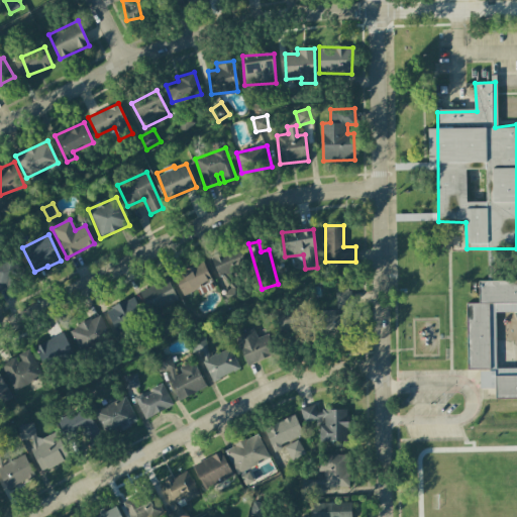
[(211,256),(218,277),(246,266),(239,246),(211,256)]
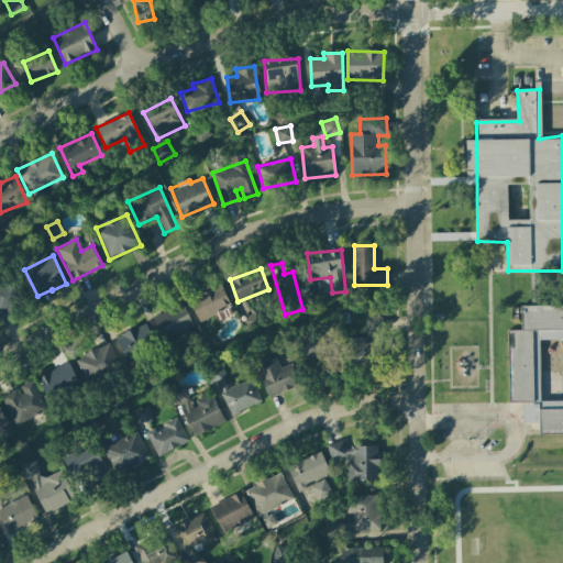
[(0,313),(26,306),(18,278),(0,284),(0,313)]
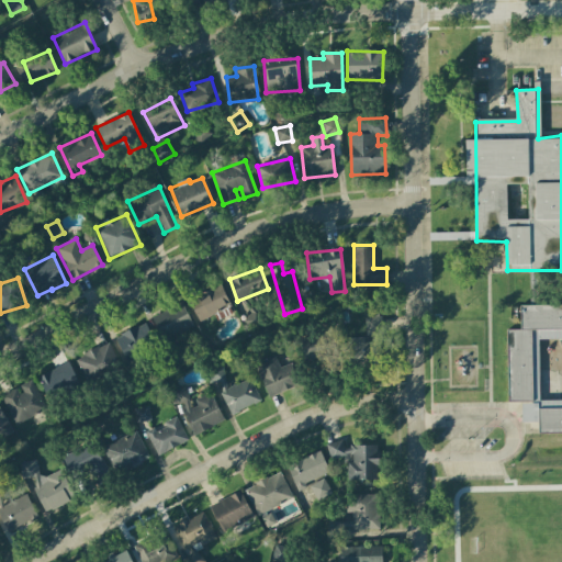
[(231,307),(222,285),(189,298),(197,321),(231,307)]
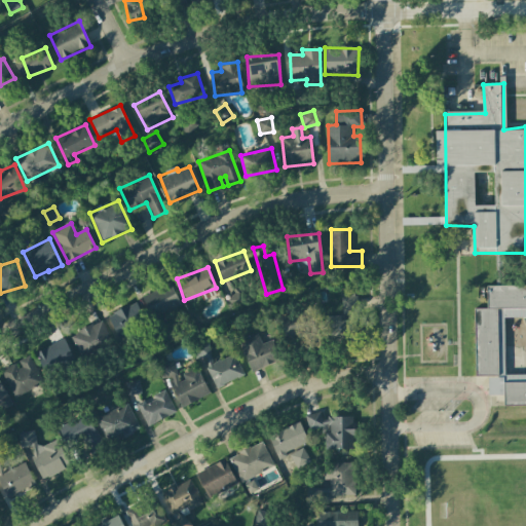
[(143,295),(151,320),(181,308),(172,285),(143,295)]
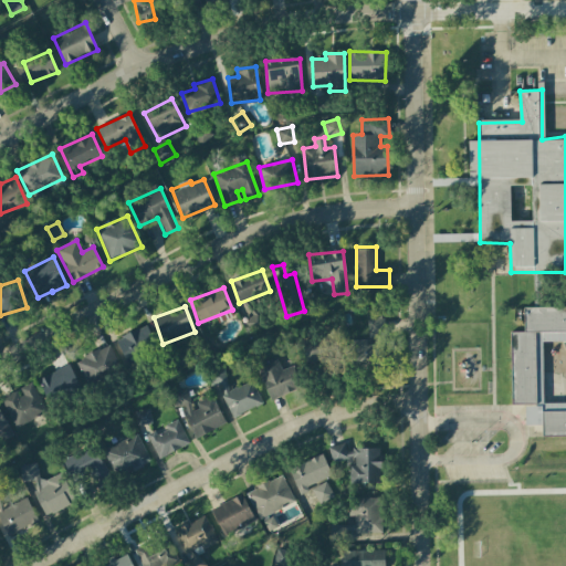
[(565,437),(544,438),(544,427),(524,426),(524,408),(512,405),(512,332),(524,332),(524,307),(565,306),(565,437)]
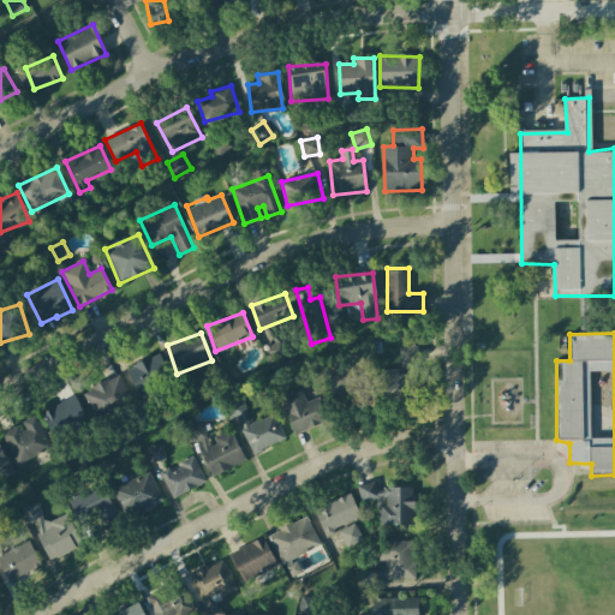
[(418,400),(417,342),(401,344),(402,371),(378,371),(380,401),(418,400)]
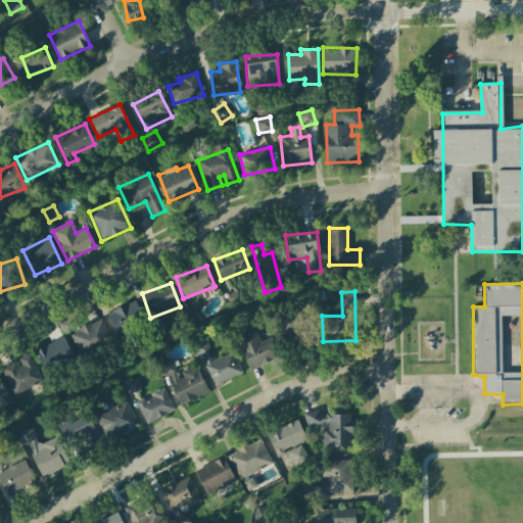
[(115,335),(145,323),(136,300),(106,313),(115,335)]
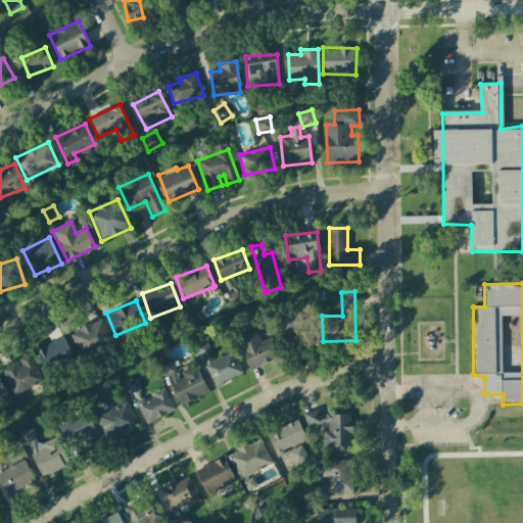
[(280,313),(284,336),(299,333),(302,346),(317,343),(310,306),(280,313)]
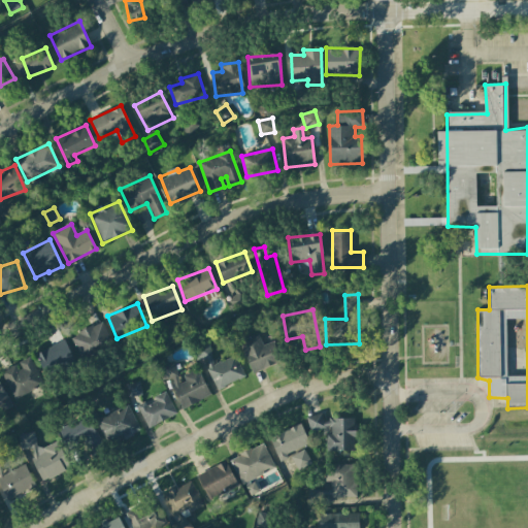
[(111,344),(103,323),(72,335),(80,357),(111,344)]
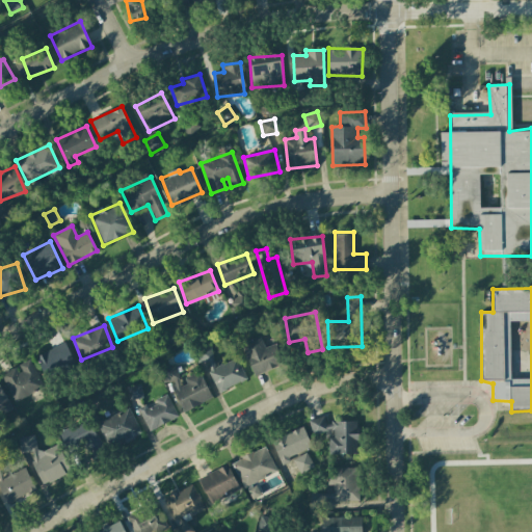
[(264,347),(261,337),(243,342),(254,374),(283,366),(276,344),(264,347)]
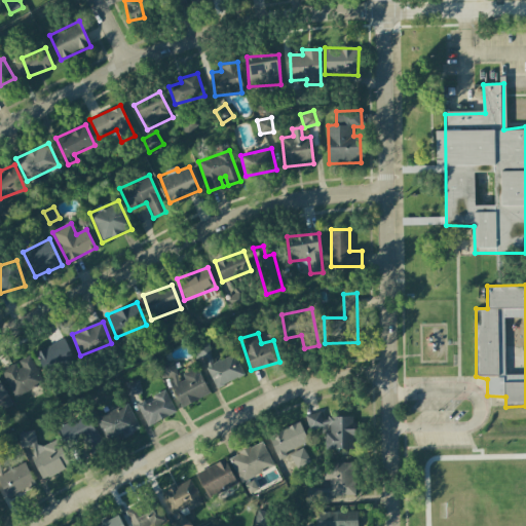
[(37,349),(42,371),(73,363),(67,341),(37,349)]
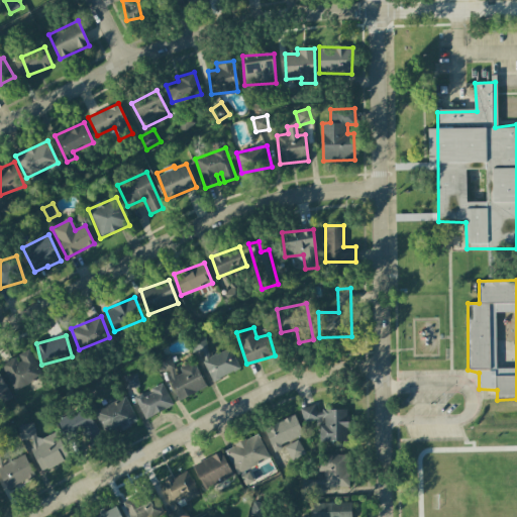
[(208,355),(205,335),(190,338),(192,353),(201,352),(203,360),(212,382),(239,369),(230,347),(214,355),(208,355)]
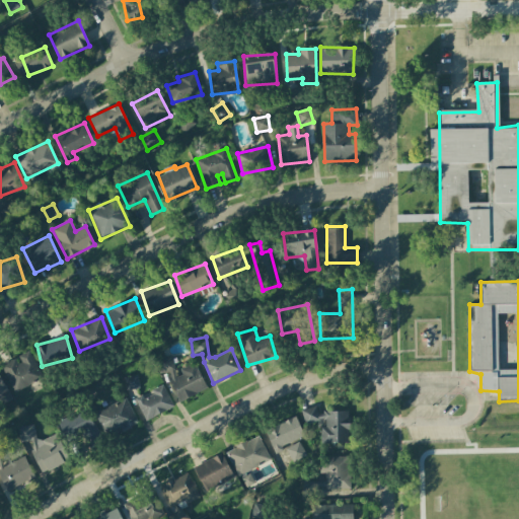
[(16,358),(1,365),(13,392),(43,378),(29,351),(16,357),(16,358)]
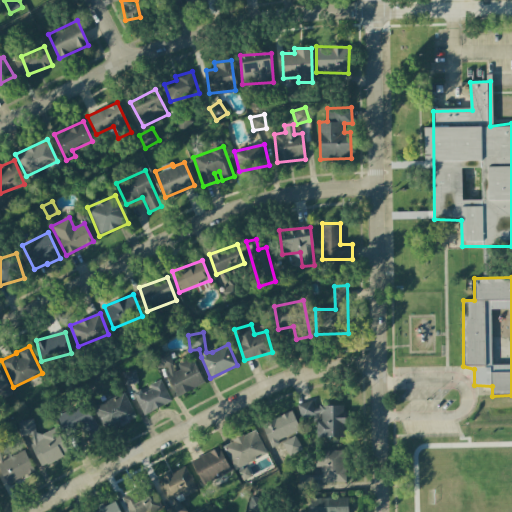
[(193,359),(174,367),(167,350),(153,355),(159,369),(164,367),(176,396),(204,385),(193,359)]
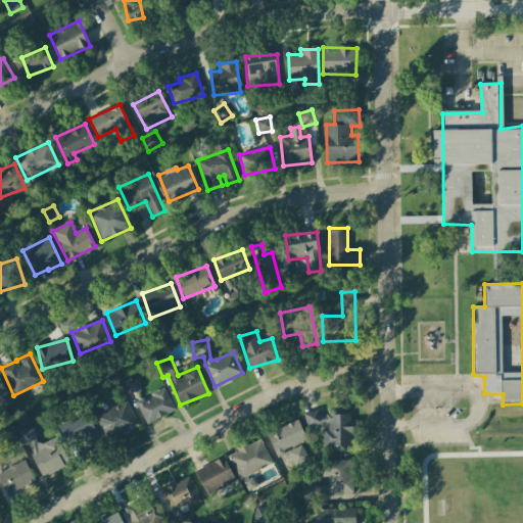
[(0,408),(12,402),(0,378),(0,408)]
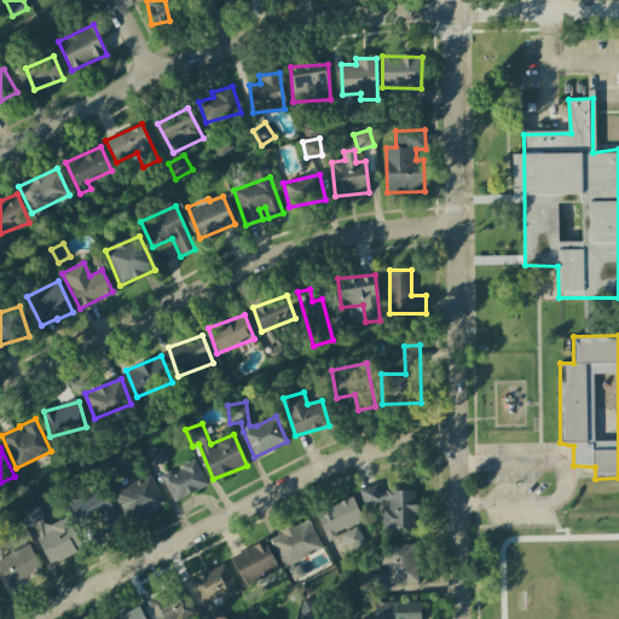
[(151,466),(167,463),(163,447),(148,451),(151,466)]
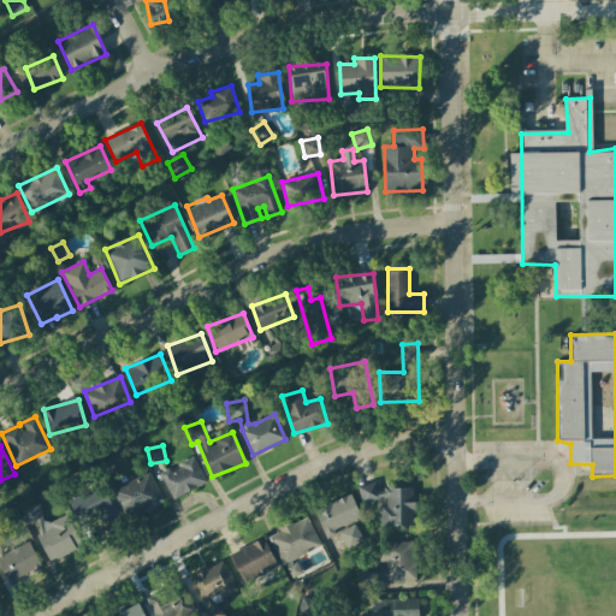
[(172,499),(206,484),(194,458),(160,474),(172,499)]
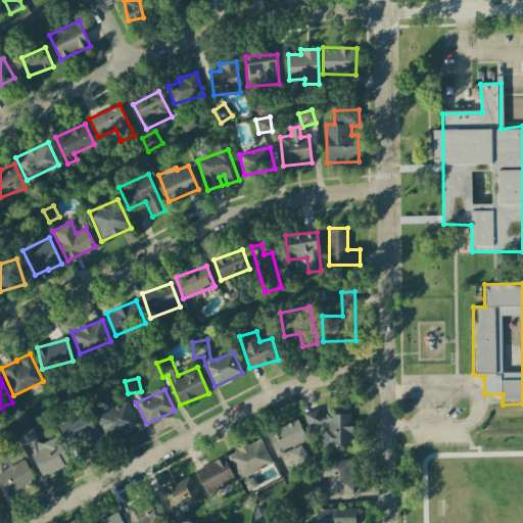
[(95,415),(107,441),(139,427),(127,400),(95,415)]
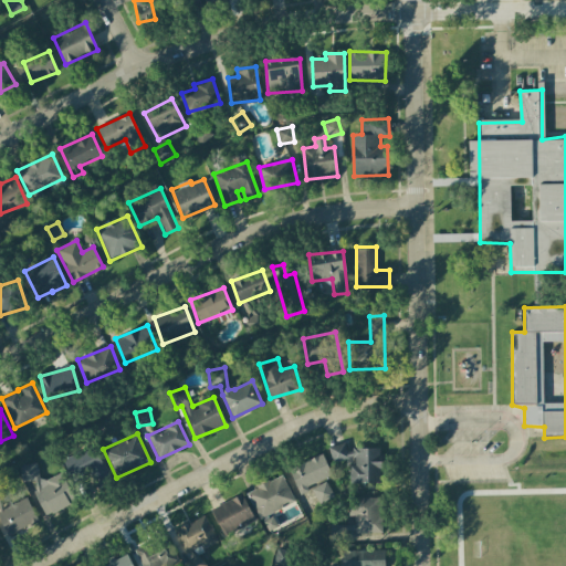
[(90,475),(98,490),(113,480),(91,444),(63,462),(76,484),(90,475)]
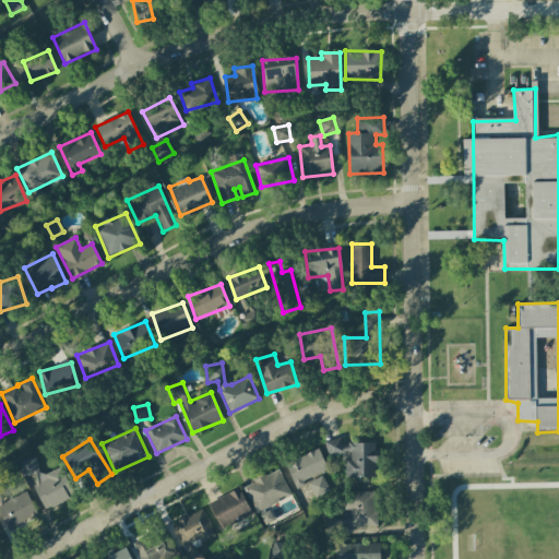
[(377,477),(376,442),(341,443),(341,440),(325,440),(326,454),(346,454),(347,477),(377,477)]
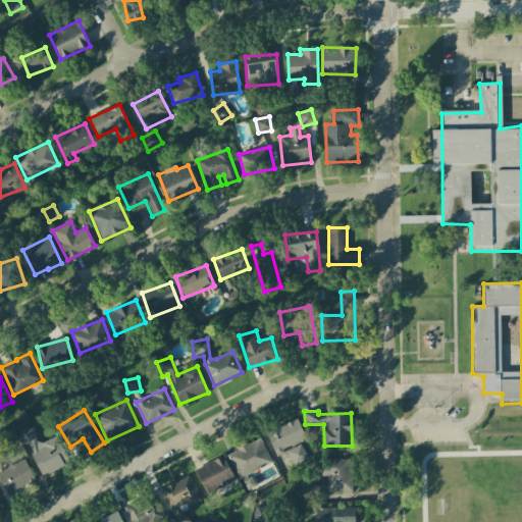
[(307,439),(297,419),(266,433),(275,454),(307,439)]
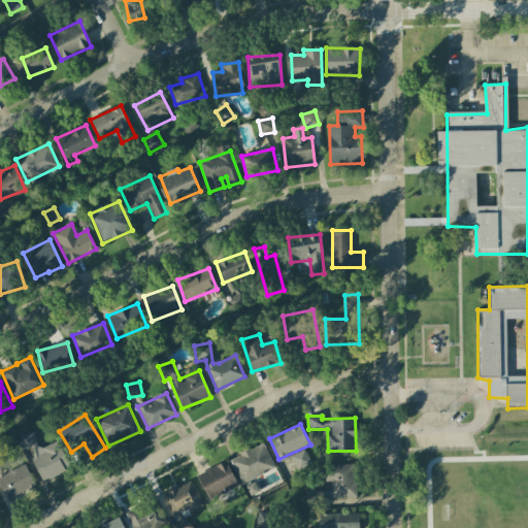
[(41,481),(46,480),(71,468),(58,440),(44,447),(38,448),(35,441),(34,432),(18,434),(20,451),(31,449),(33,463),(41,481)]
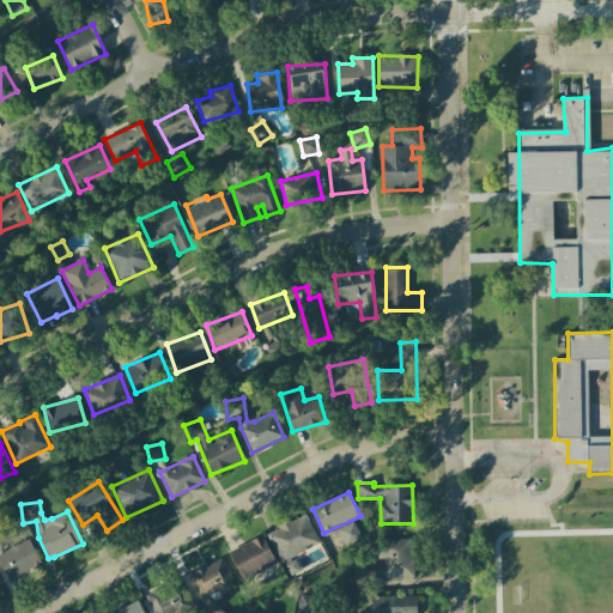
[(267,534),(281,562),(320,544),(305,515),(267,534)]
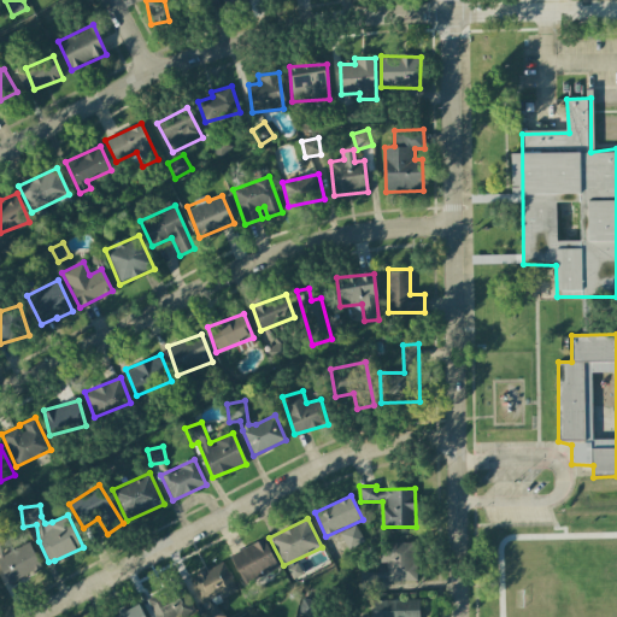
[(364,541),(354,524),(340,534),(348,550),(364,541)]
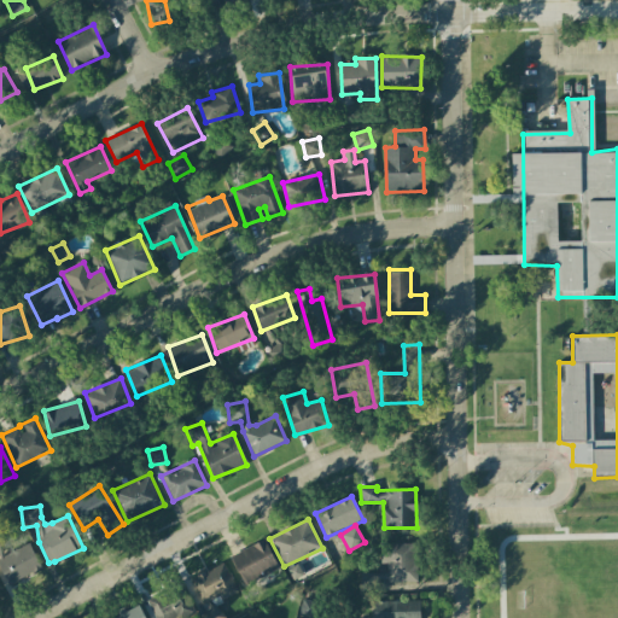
[(244,586),(279,570),(264,540),(231,557),(244,586)]
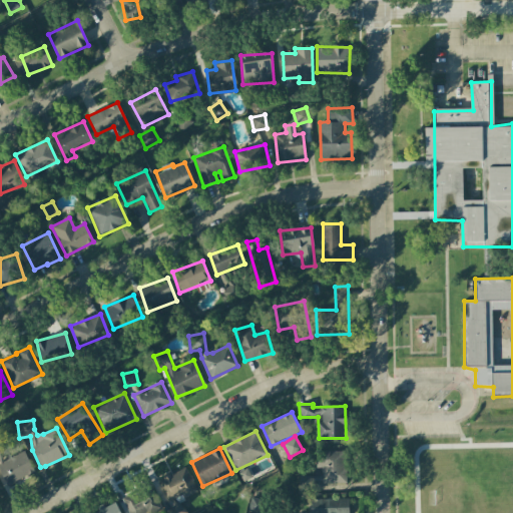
[(0,472),(7,487),(35,473),(24,451),(0,463),(0,472)]
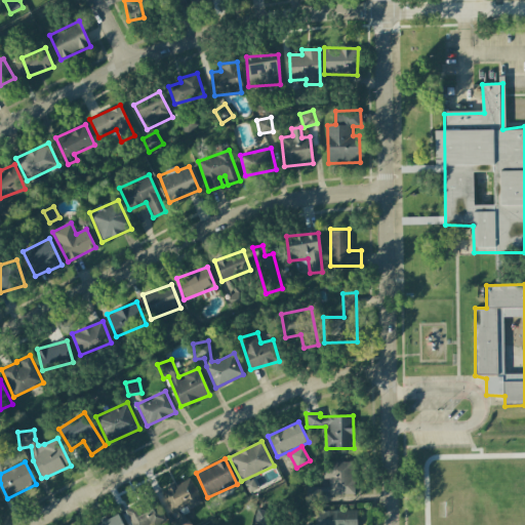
[(353,461),(323,462),(324,479),(328,479),(328,487),(306,488),(306,499),(314,498),(314,495),(354,493),(353,461)]
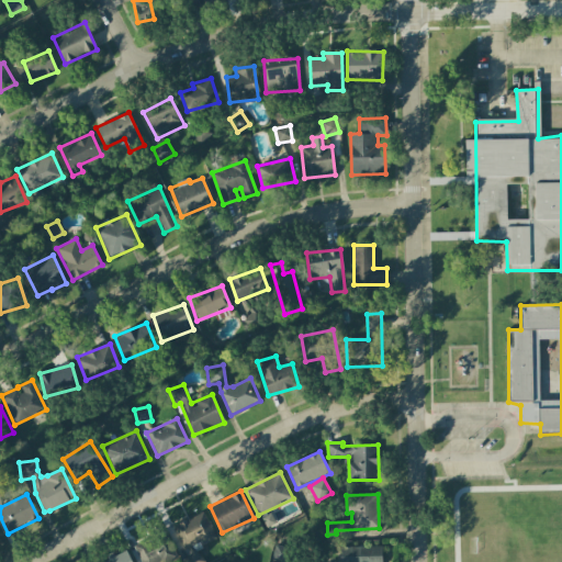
[(183,559),(184,561),(203,561),(197,548),(216,540),(203,512),(172,526),(187,558),(183,559)]
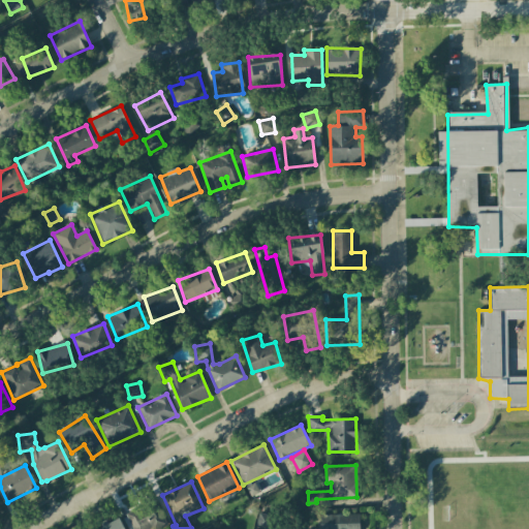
[(163,528),(163,515),(157,515),(157,507),(130,507),(130,528),(163,528)]
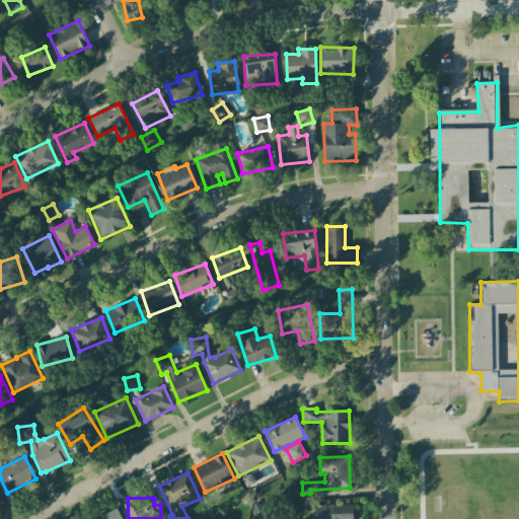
[(313,506),(313,518),(353,518),(353,504),(313,506)]
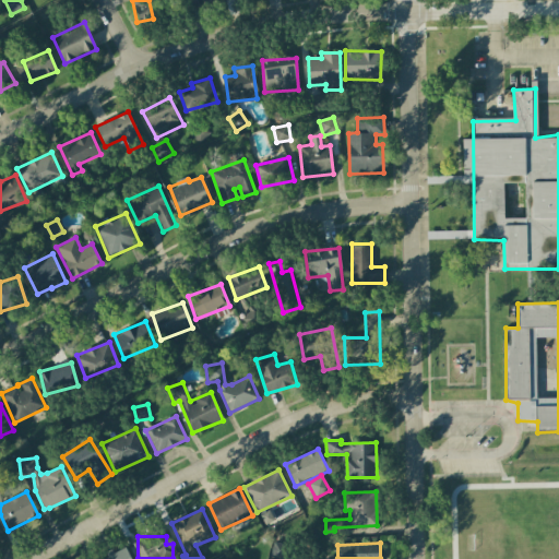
[(290,558),(290,544),(273,544),(272,558),(290,558)]
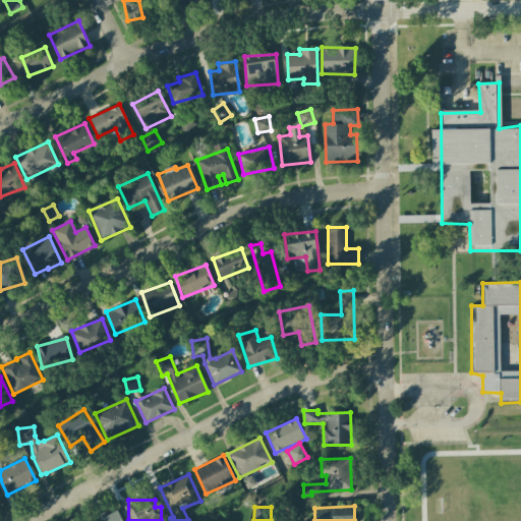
[(122,520),(117,510),(93,520),(122,520)]
